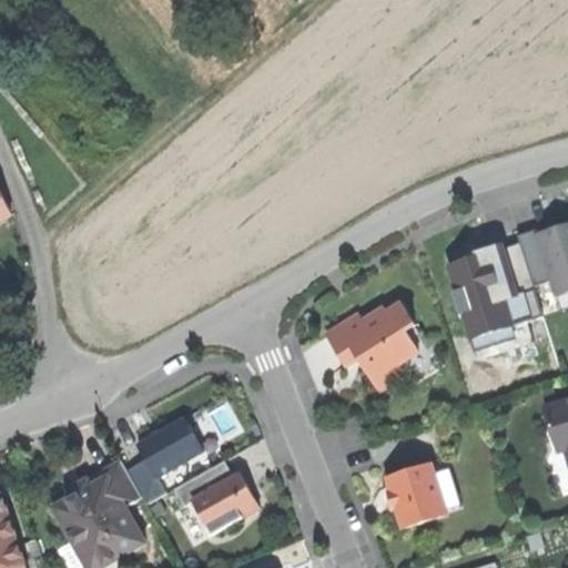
[(0,189),(0,222),(13,216),(4,196),(0,189)]
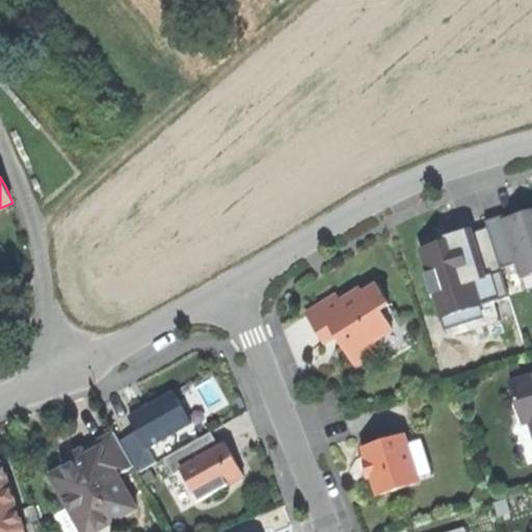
[(507,211),(484,218),(486,223),(487,228),(500,267),(516,261),(522,275),(531,271),(531,207),(521,211),(520,208),(507,211)]
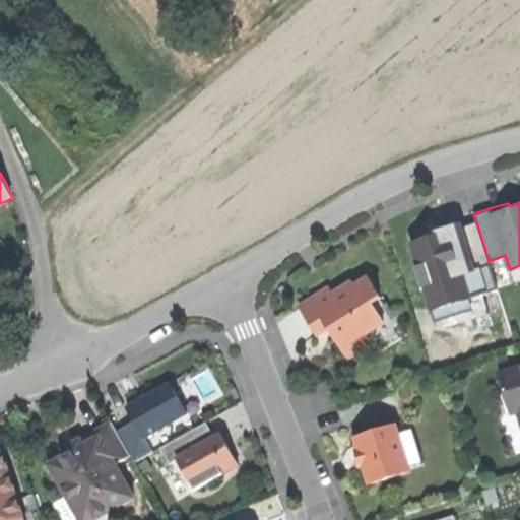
[(497,287),(489,261),(476,222),(445,232),(412,242),(419,266),(417,266),(424,284),(425,284),(433,308),(497,287)]
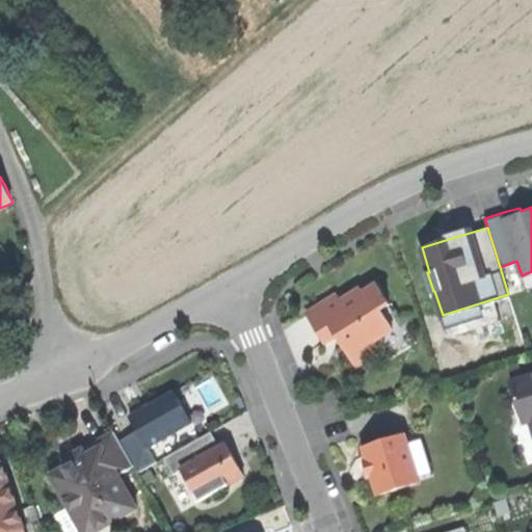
[(380,308),(387,303),(389,302),(376,282),(361,291),(358,287),(339,299),(335,292),(306,311),(322,340),(336,333),(345,347),(354,364),(377,350),(378,349),(372,340),(392,327),(380,308)]
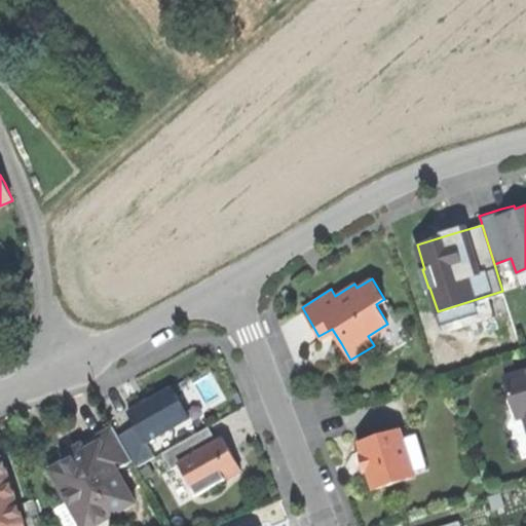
[(404,336),(382,300),(376,304),(387,324),(368,336),(374,345),(373,346),(376,352),(404,336)]
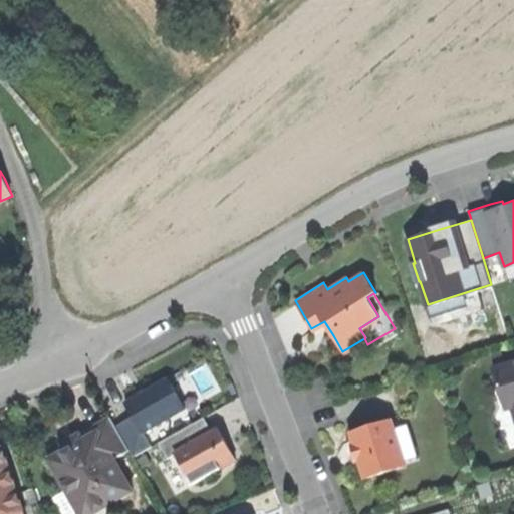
[(513,359),(491,367),(503,406),(510,404),(513,415),(513,359)]
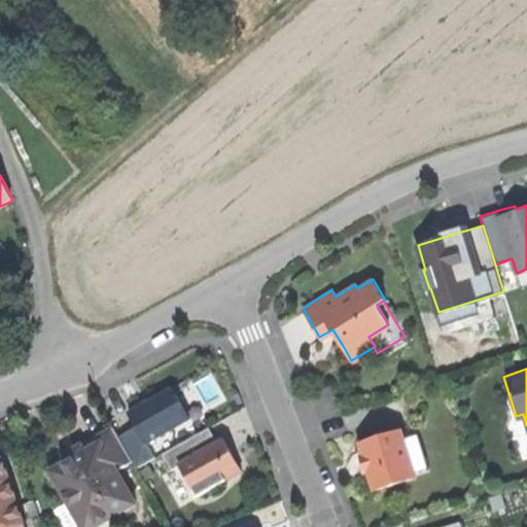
[(137,424),(118,435),(136,467),(155,455),(147,441),(189,416),(172,386),(154,396),(130,411),(137,424)]
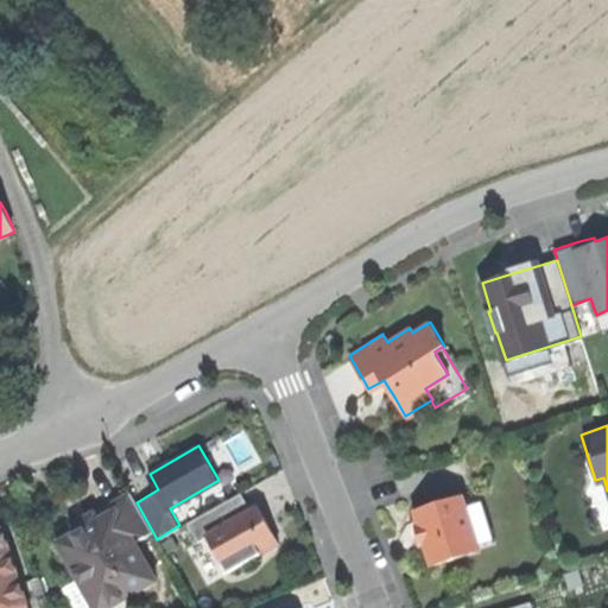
[(477,491),(460,496),(476,545),(493,540),(477,491)]
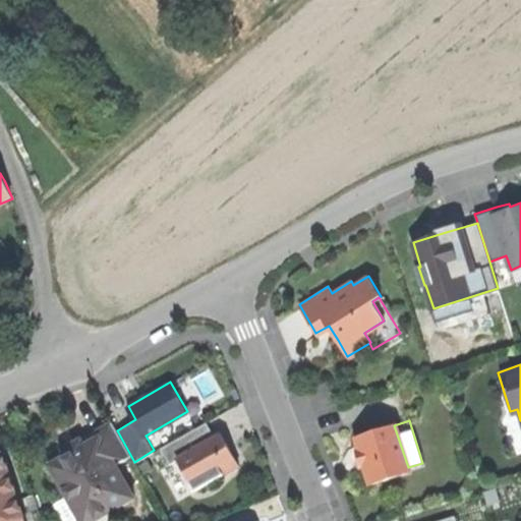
[(201,423),(161,446),(170,462),(178,457),(196,487),(239,462),(230,447),(221,431),(210,439),(201,423)]
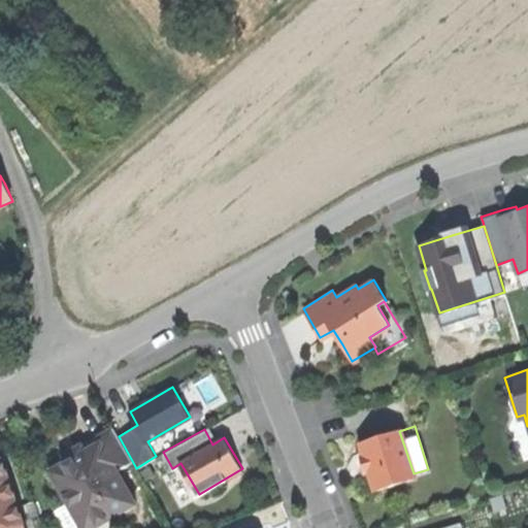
[(414,473),(399,431),(398,429),(359,442),(368,468),(374,489),(415,475),(414,473)]
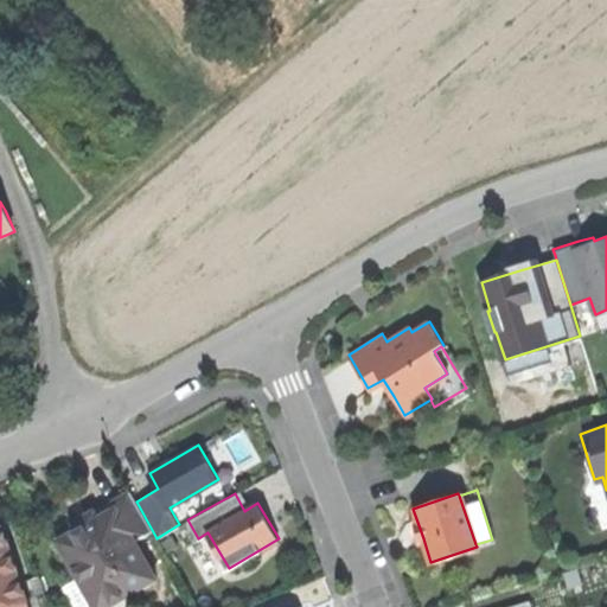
[(112,505),(94,515),(97,521),(81,530),(85,537),(62,550),(93,606),(126,587),(140,592),(157,582),(135,543),(152,534),(131,494),(112,505)]
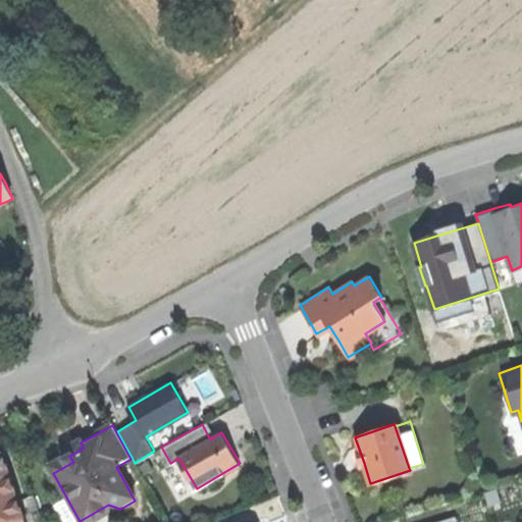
[(0,457),(0,521),(3,521),(21,517),(2,457),(0,457)]
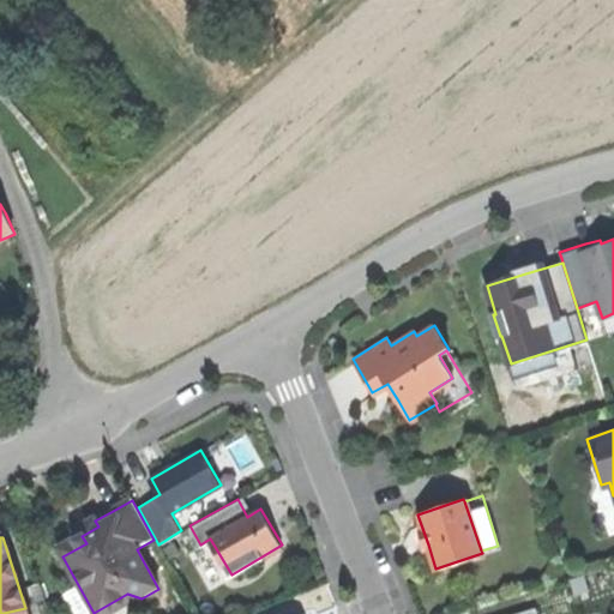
[(583,572),(567,577),(572,593),(587,588),(583,572)]
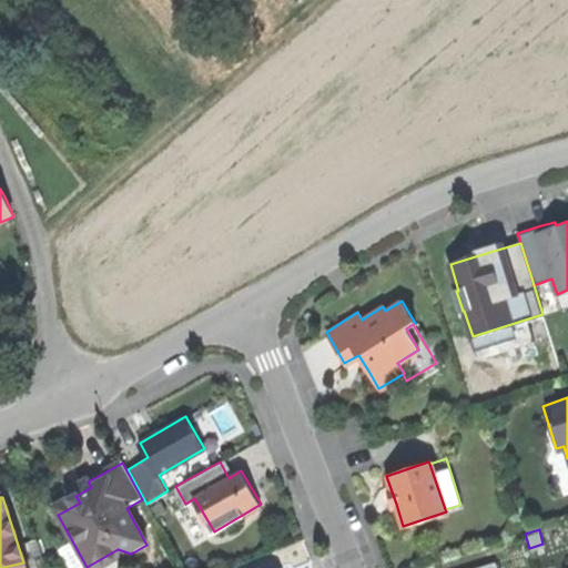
[(87,567),(104,567),(131,554),(118,549),(87,567)]
